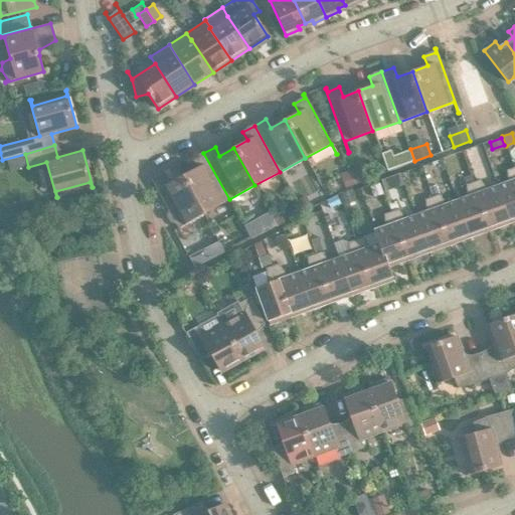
[(397,167),(392,155),(390,150),(380,153),(387,171),(397,167)]
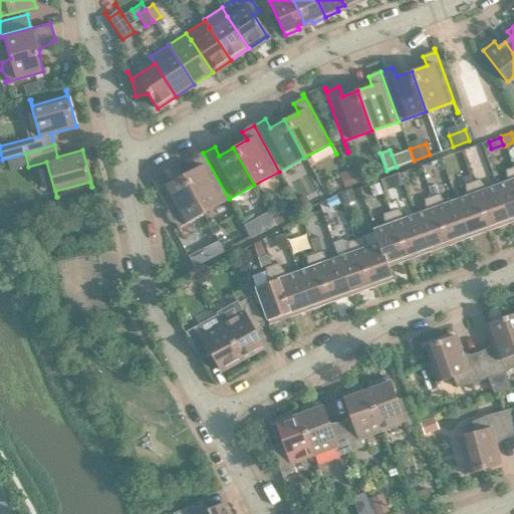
[(197,168),(183,176),(203,213),(229,199),(203,153),(192,160),(197,168)]
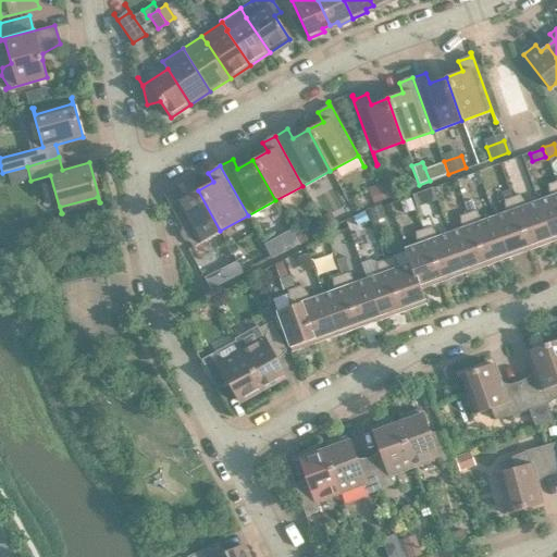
[(556,186),(555,181),(547,184),(548,197),(537,201),(552,240),(556,238),(556,186)]
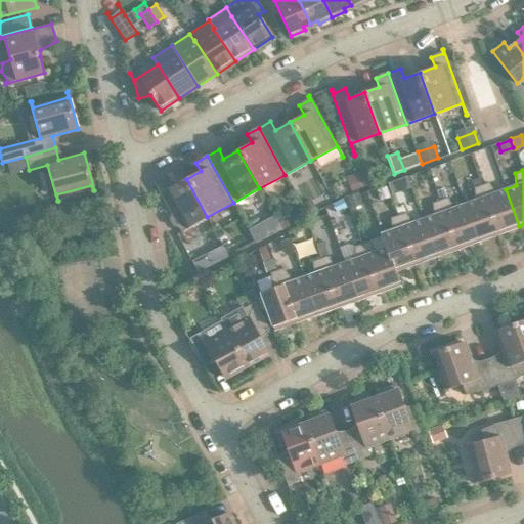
[(156,184),(154,181),(153,181),(171,214),(169,219),(173,225),(178,227),(186,243),(187,242),(181,231),(207,217),(186,179),(172,186),(167,178),(156,184)]
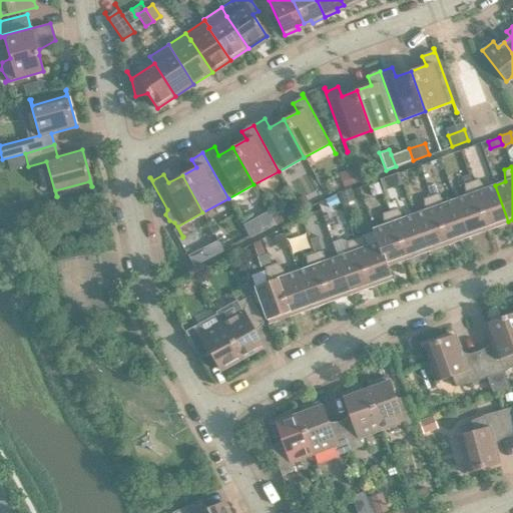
[(478,178),(471,181),(487,225),(494,222),(495,226),(508,221),(495,185),(485,188),(478,178)]
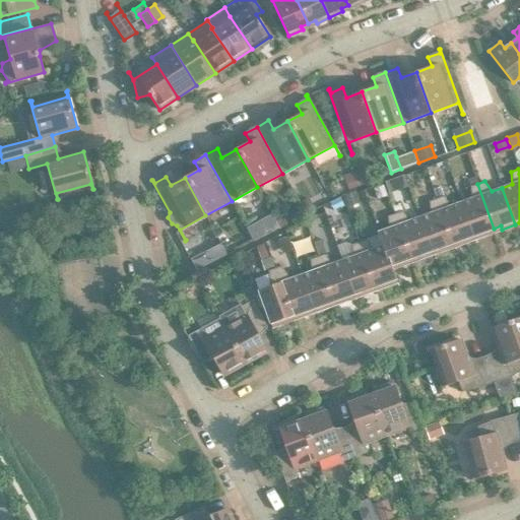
[(469,186),(470,199),(460,202),(473,240),(486,235),(485,232),(494,229),(477,184),(469,186)]
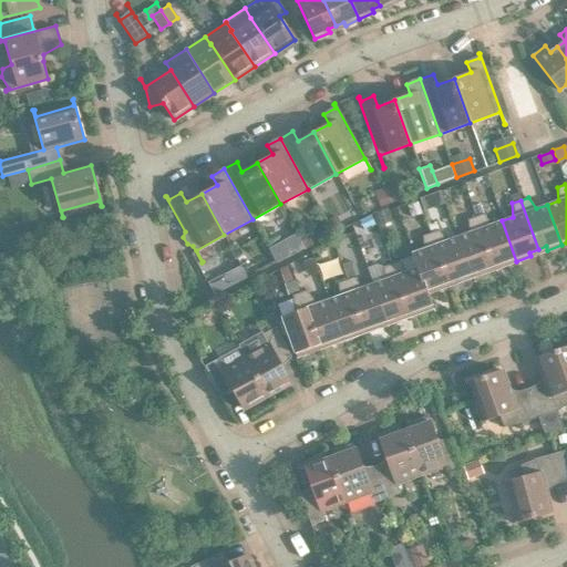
[(475,216),(482,214),(480,204),(472,206),(475,216)]
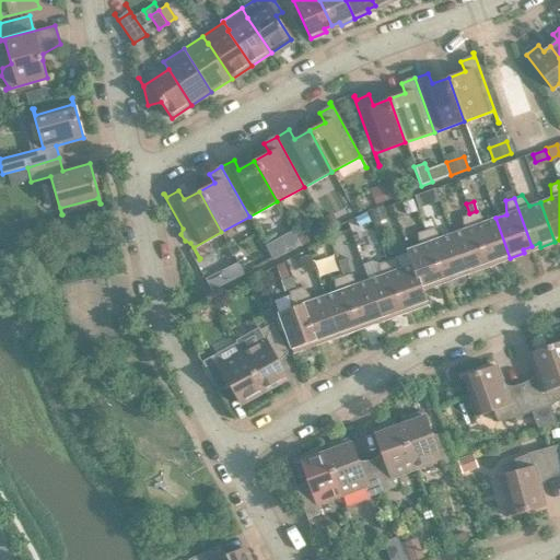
[(496,263),(510,258),(496,218),(485,222),(477,211),(469,213),(487,261),(494,259),(496,263)]
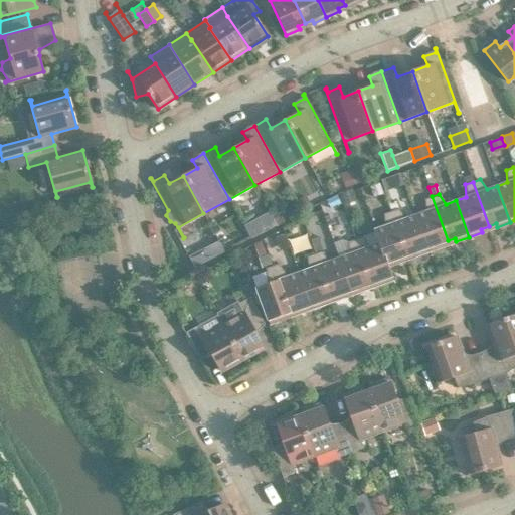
[(425,211),(415,215),(428,251),(442,246),(441,243),(448,240),(432,196),(423,199),(425,211)]
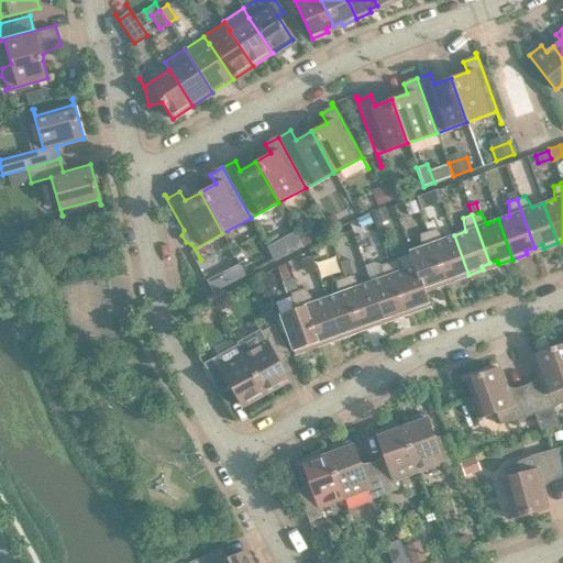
[(468,275),(454,235),(443,239),(435,228),(427,231),(444,279),(452,277),(454,280),(468,275)]
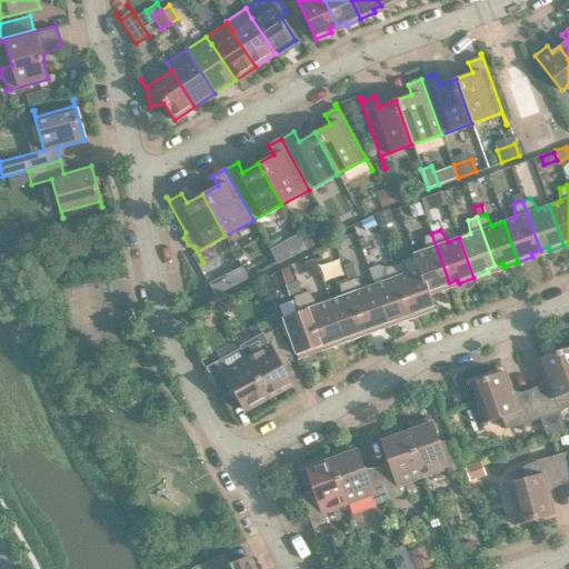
[(412,255),(418,269),(419,269),(428,295),(429,295),(442,289),(441,286),(449,282),(431,233),(423,237),(425,250),(412,255)]
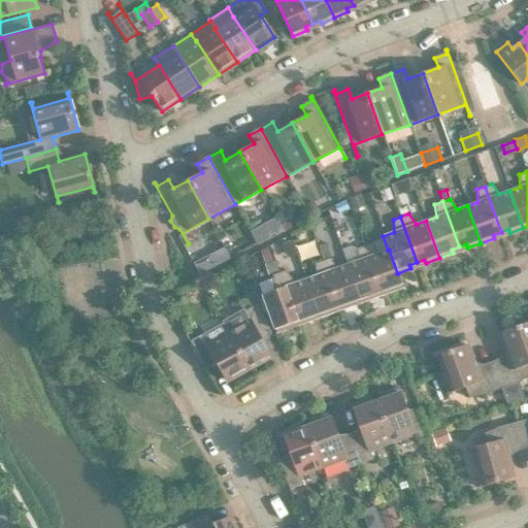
[(278,218),(251,228),(256,241),(284,232),(278,218)]
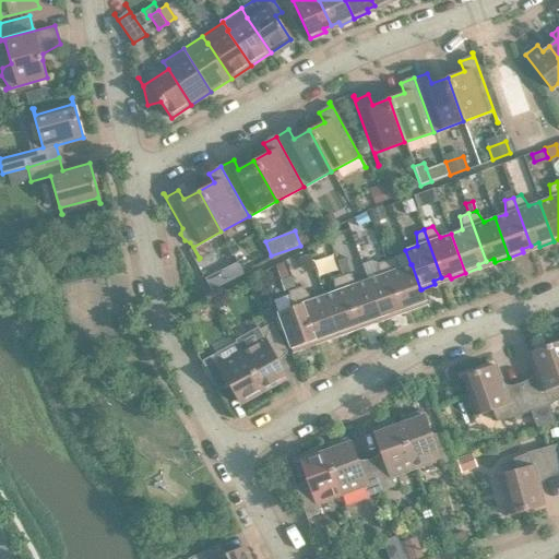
[(393,257),(384,260),(402,308),(409,305),(412,309),(426,304),(421,289),(420,289),(412,264),(411,264),(401,268),(393,257)]
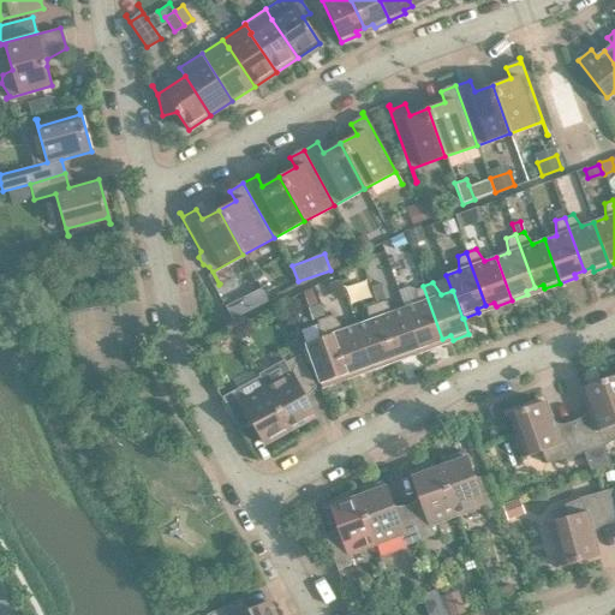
[(442,339),(423,286),(415,288),(416,304),(404,308),(419,352),(435,346),(434,342),(442,339)]
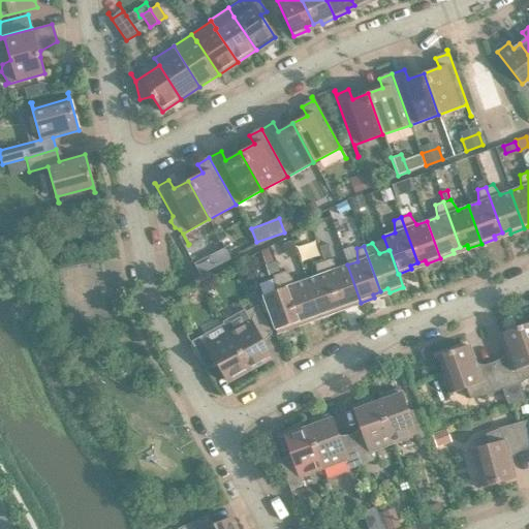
[(347,307),(361,303),(347,265),(337,269),(330,258),(322,260),(339,307),(346,304),(347,307)]
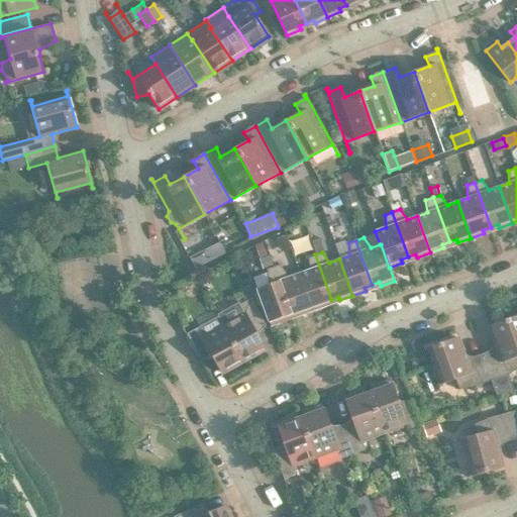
[(308,271),(298,274),(311,310),(325,306),(323,302),(331,300),(315,254),(307,257),(308,271)]
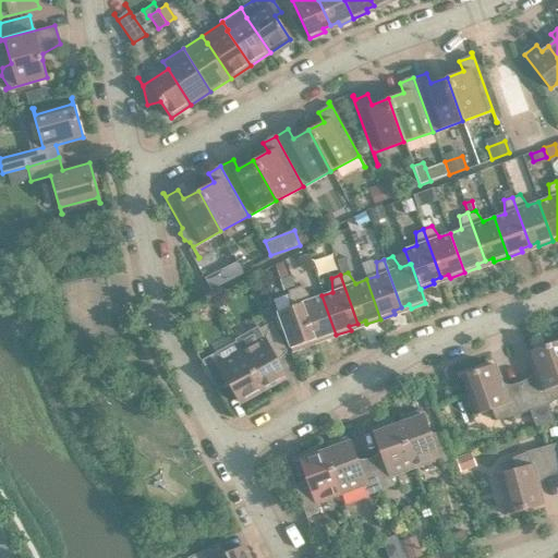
[(312,300),(301,284),(294,288),(313,339),(320,337),(322,340),(336,335),(322,295),(312,300)]
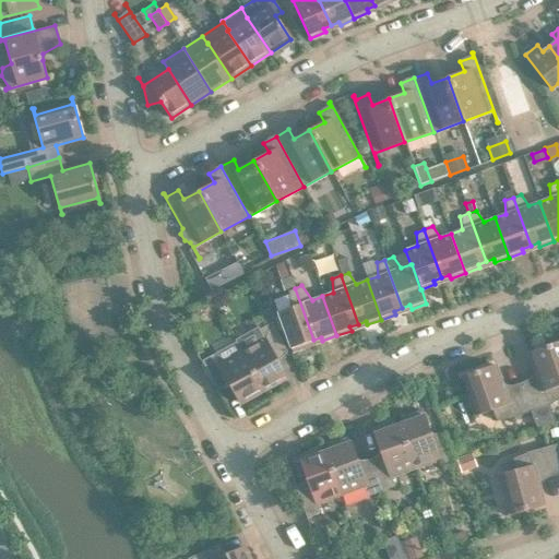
[(304,344),(313,340),(295,288),(287,290),(289,308),(277,312),(292,352),(305,347),(304,344)]
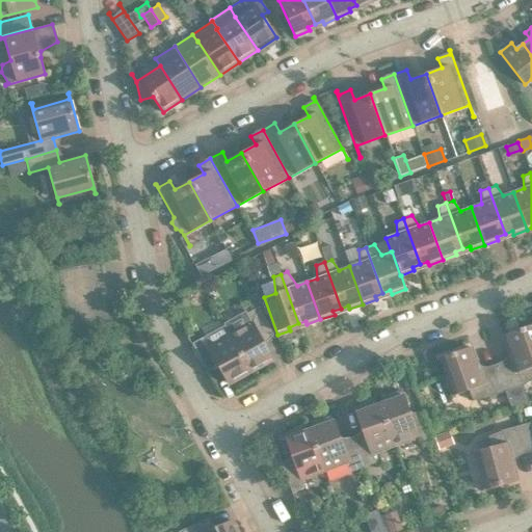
[(229,334),(250,372),(272,361),(266,346),(265,347),(261,340),(272,334),(258,308),(224,325),(229,334)]
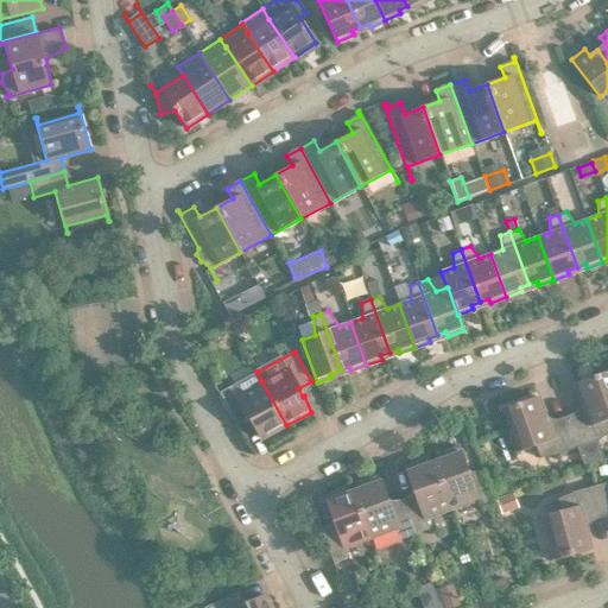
[(565,419),(582,467),(602,460),(595,439),(607,432),(607,425),(606,420),(607,418),(607,371),(572,385),(583,413),(565,419)]
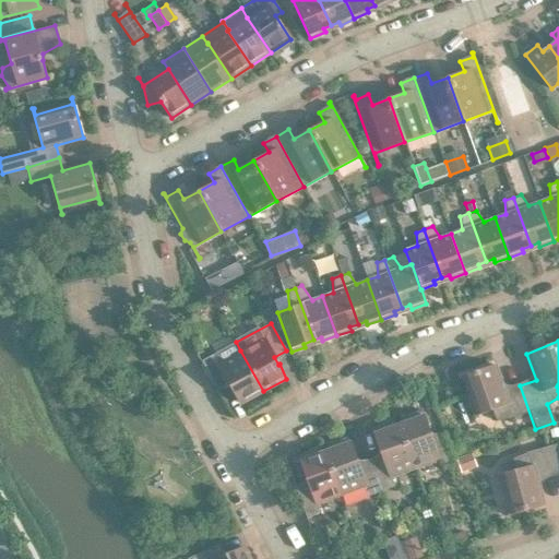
[(240,351),(218,363),(214,354),(201,360),(216,389),(228,382),(233,390),(232,390),(240,404),(263,391),(240,351)]
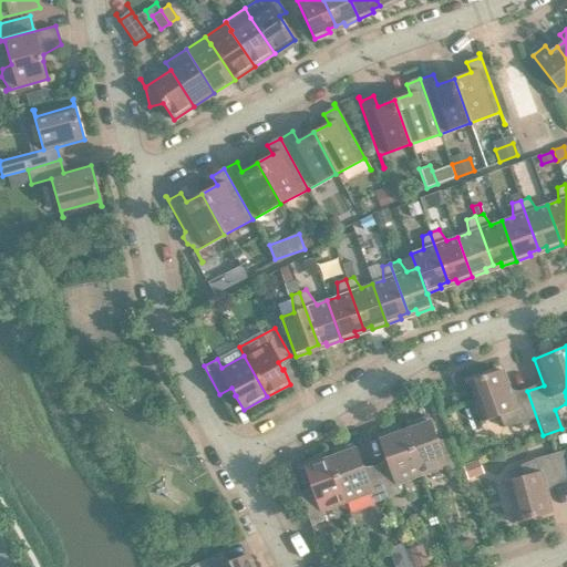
[(543,435),(527,391),(509,398),(501,371),(461,384),(461,387),(467,384),(481,421),(474,423),(475,424),(497,416),(502,428),(518,425),(536,419),(543,435)]
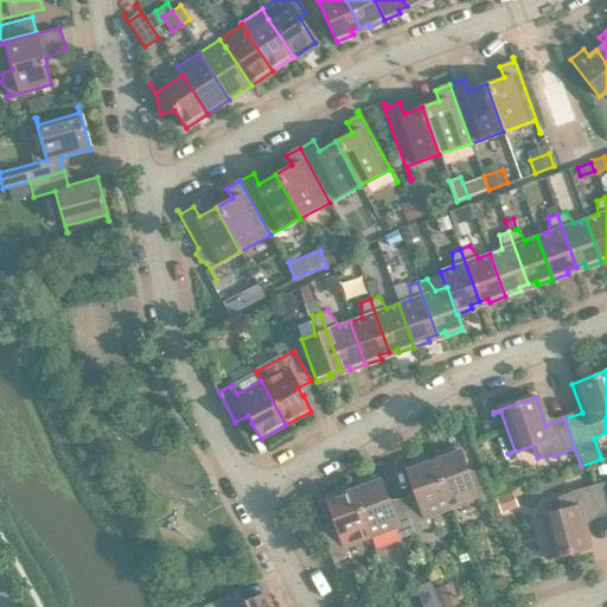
[(493,504),(481,471),(468,477),(465,467),(466,467),(457,447),(434,451),(436,460),(433,461),(449,509),(475,499),(479,509),(493,504)]
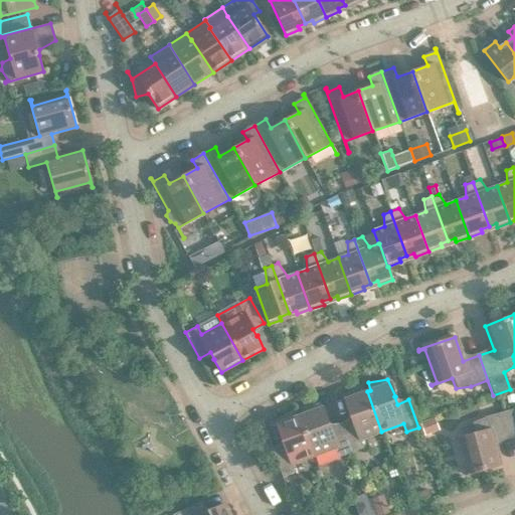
[(350,412),(352,420),(341,424),(350,452),(362,448),(359,439),(381,432),(367,391),(364,392),(360,385),(343,394),(348,413),(350,412)]
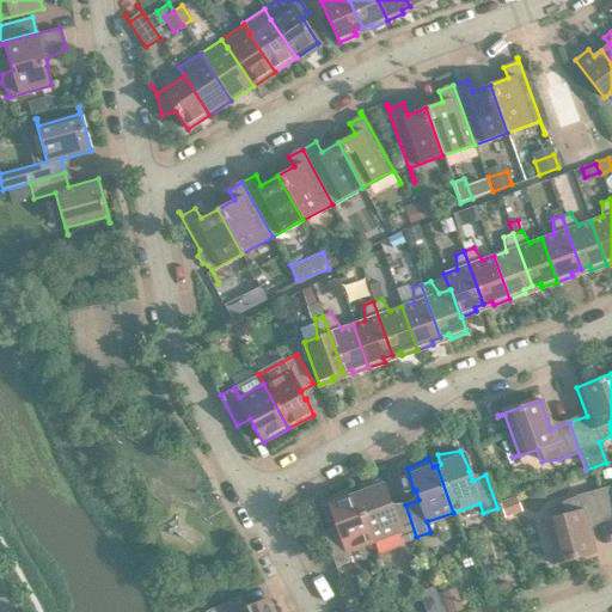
[(403,543),(416,537),(405,505),(391,509),(387,501),(390,500),(380,479),(356,484),(359,493),(355,494),(373,542),(398,532),(403,543)]
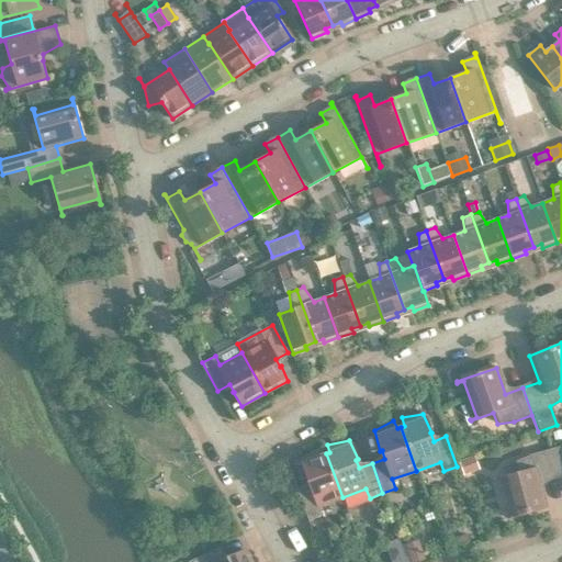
[(561,445),(549,449),(557,475),(561,474),(561,445)]
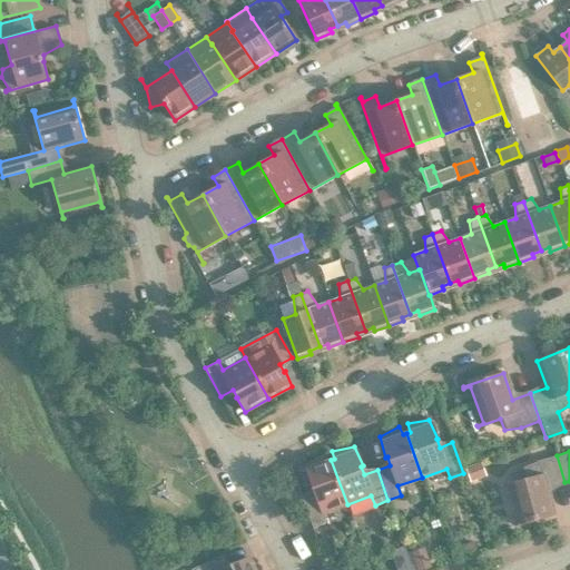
[(302,497),(313,528),(326,522),(323,513),(347,504),(331,460),(327,461),(324,453),(305,464),(311,484),(312,484),(314,492),(302,497)]
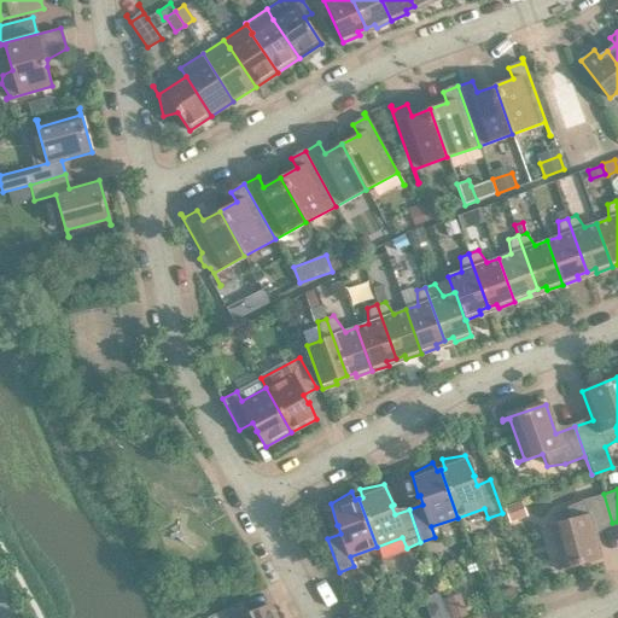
[(593,529),(612,523),(604,494),(583,500),(566,507),(570,519),(544,526),(546,528),(552,526),(563,567),(557,569),(557,571),(601,558),(593,529)]
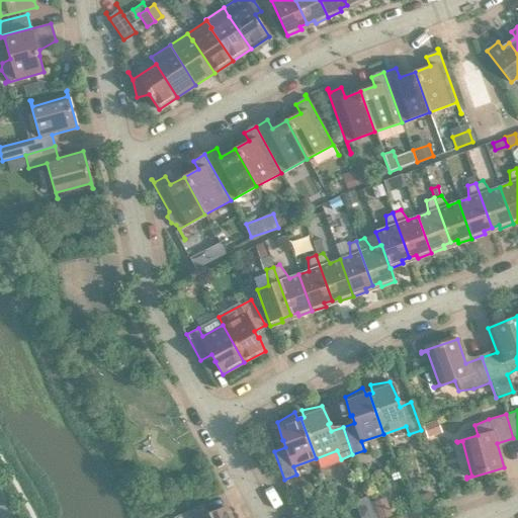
[(359,514),(361,513),(370,509),(366,498),(359,500),(356,507),(359,514)]
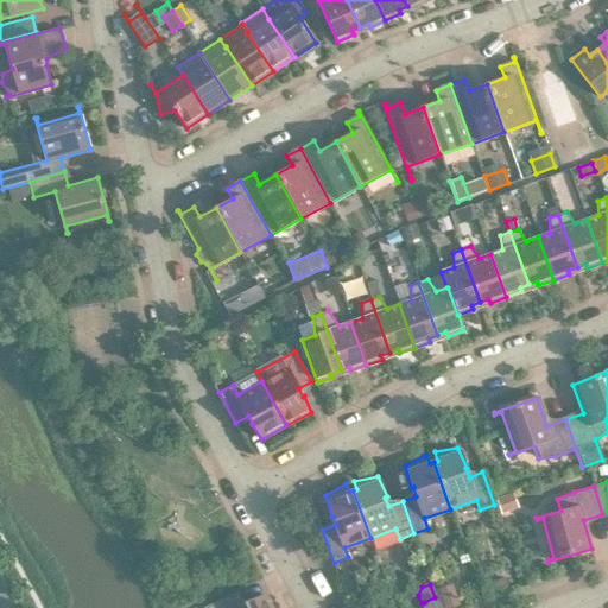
[(450,607),(460,606),(451,584),(436,589),(443,607),(450,607)]
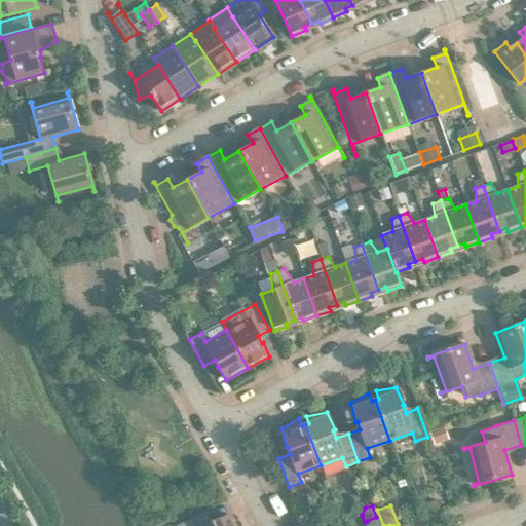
[(234,525),(230,515),(216,520),(216,521),(210,524),(204,513),(176,525),(234,525)]
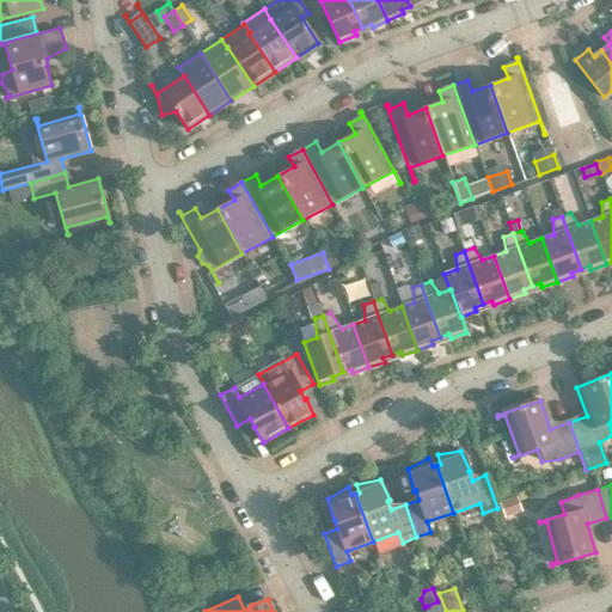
[(441,611),(438,601),(427,606),(428,611),(441,611)]
